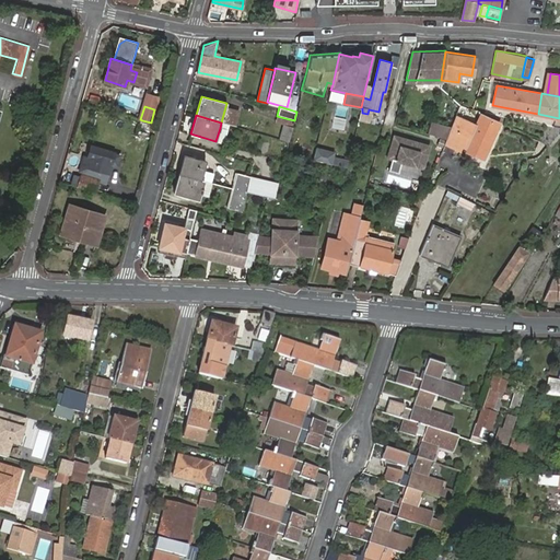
[(474,124),(463,151),(465,152),(466,150),(483,158),(499,123),(481,115),(477,125),(474,124)]
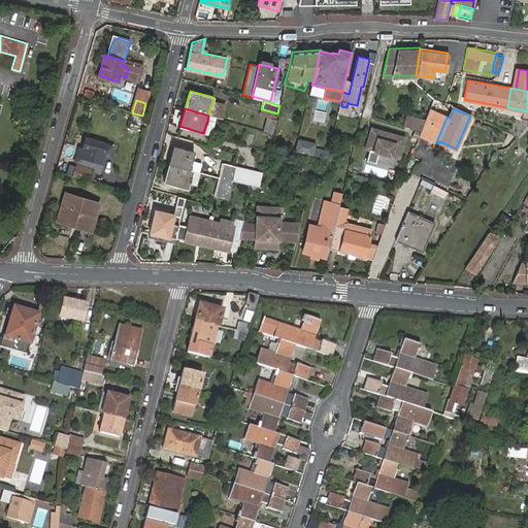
[(424,119),(420,130),(418,134),(436,142),(447,117),(427,109),(424,119)]
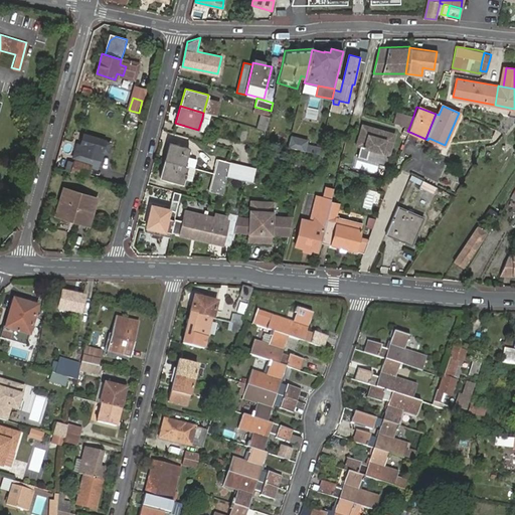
[(128,120),(143,124),(145,115),(139,113),(131,111),(128,120)]
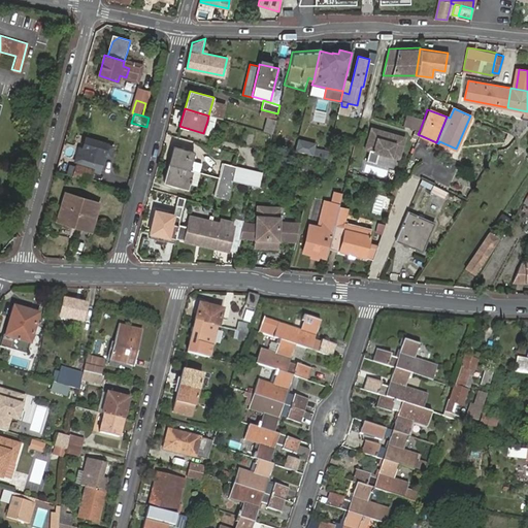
[(405,114),(402,125),(420,130),(424,119),(405,114)]
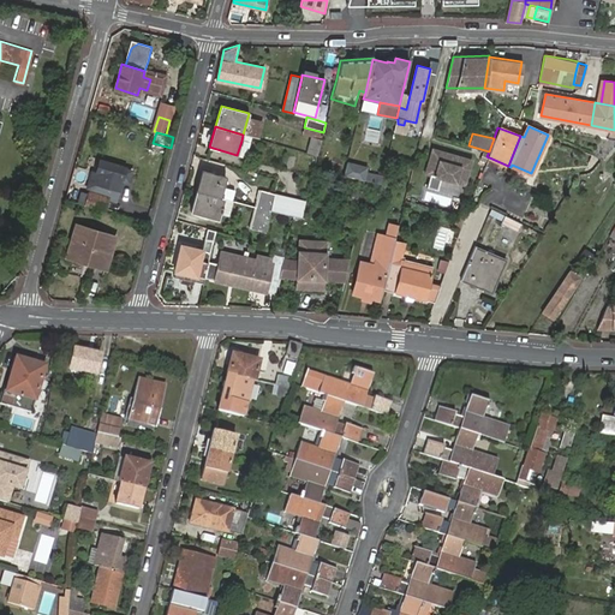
[(309,153),(317,155),(321,141),(322,137),(314,135),(309,153)]
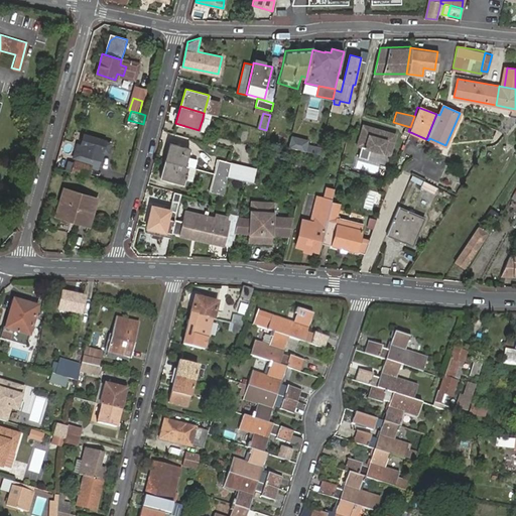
[(389,154),(395,133),(363,123),(357,144),(362,146),(370,148),(389,154)]
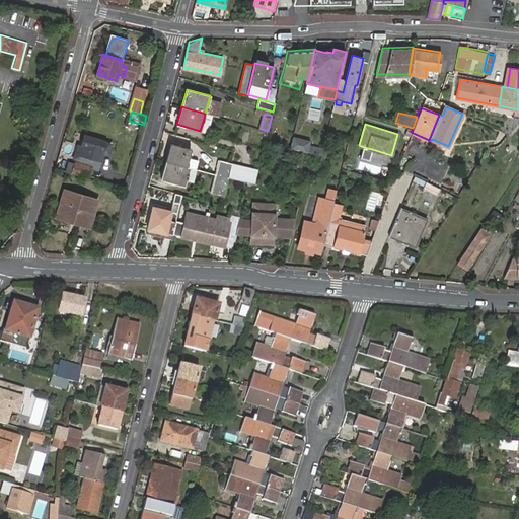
[(71,168),(70,171),(88,176),(92,162),(95,164),(97,159),(101,161),(104,150),(108,152),(110,144),(106,143),(106,141),(83,134),(80,144),(79,144),(74,157),(77,158),(74,169),(71,168)]
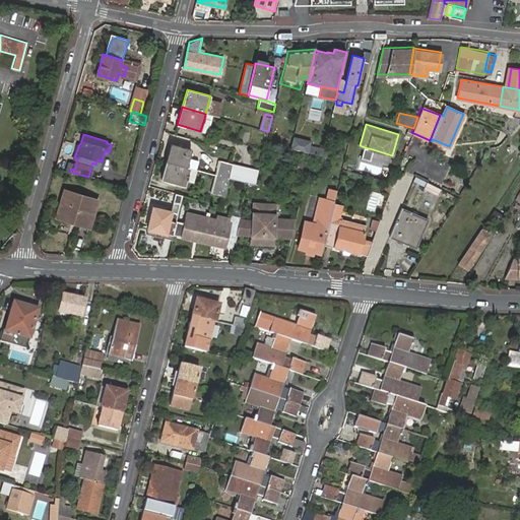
[(308,152),(311,142),(294,137),(291,148),(308,152)]
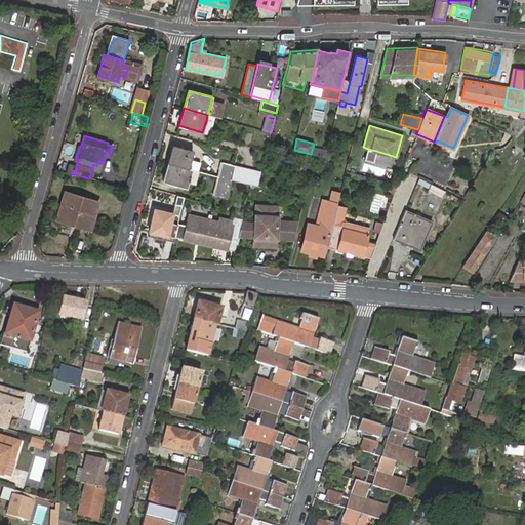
[(173,146),(168,163),(188,168),(192,151),(173,146)]
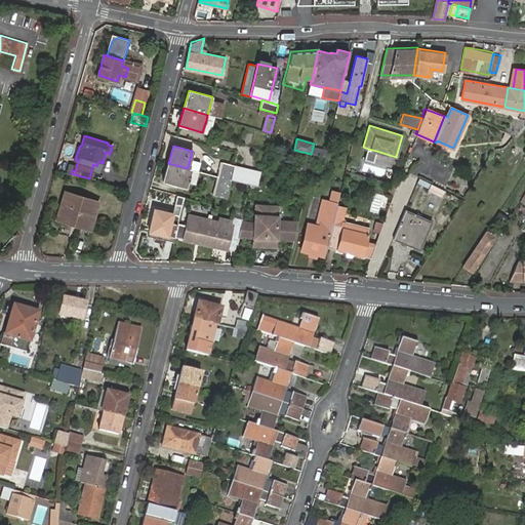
[(326,157),(327,150),(314,147),(312,154),(326,157)]
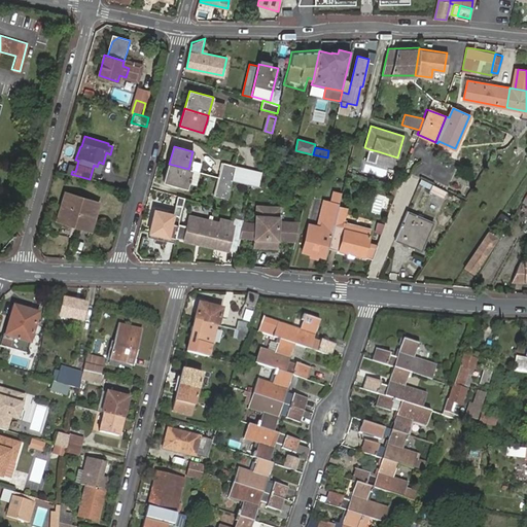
[(378,151),(370,149),(365,160),(375,162),(378,151)]
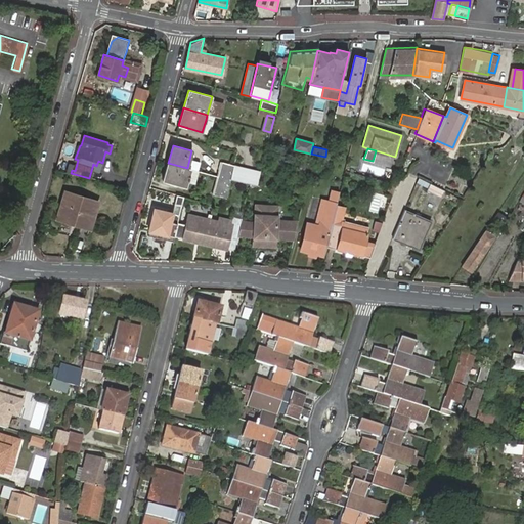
[(231,179),(234,166),(221,162),(217,176),(231,179)]
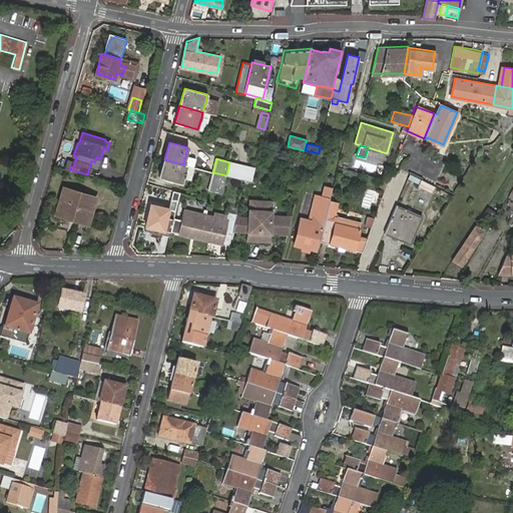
[(183,164),(164,159),(160,176),(182,182),(186,165),(183,164)]
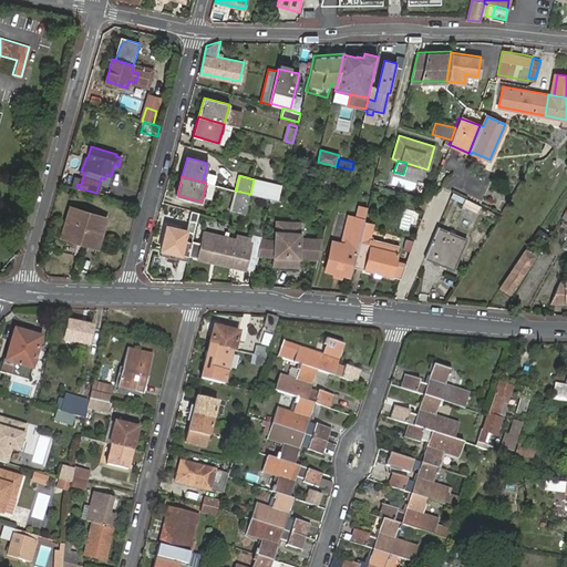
[(393,178),(392,185),(414,188),(414,181),(393,178)]
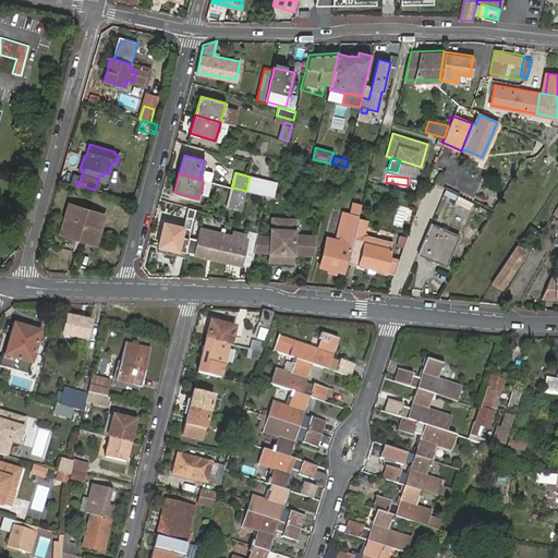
[(274,196),(278,182),(250,177),(246,191),(267,195),(274,196)]
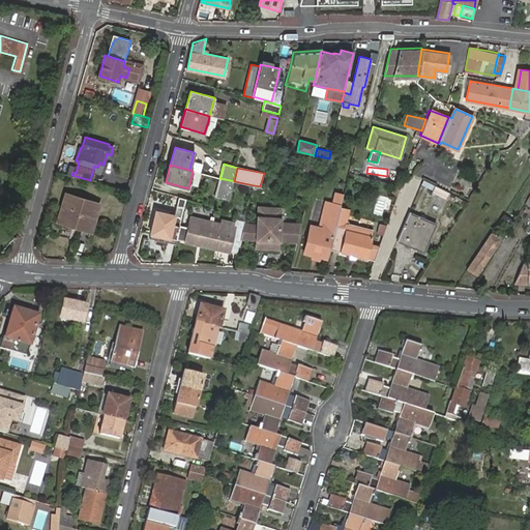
[(230,200),(234,181),(219,178),(216,197),(230,200)]
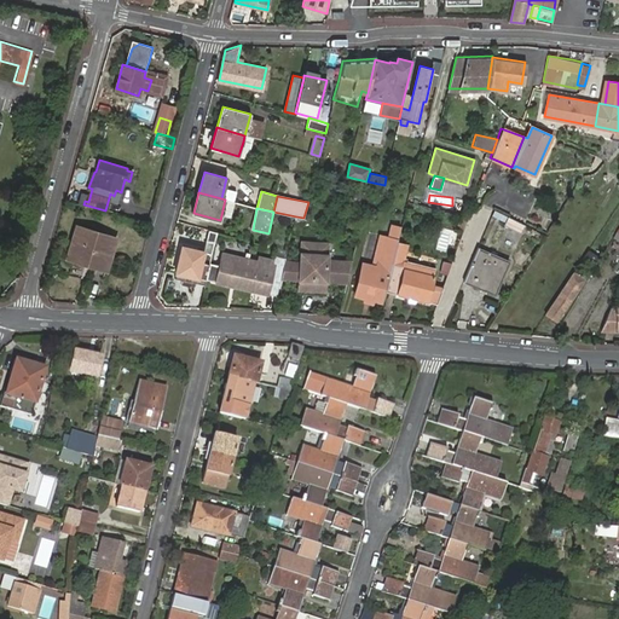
[(521,233),(525,225),(507,218),(504,225),(521,233)]
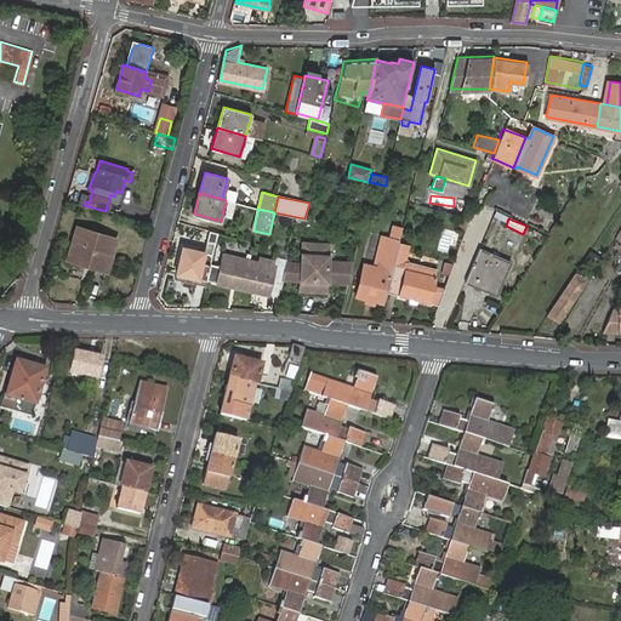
[(78,226),(70,254),(98,262),(96,267),(108,271),(118,238),(78,226)]
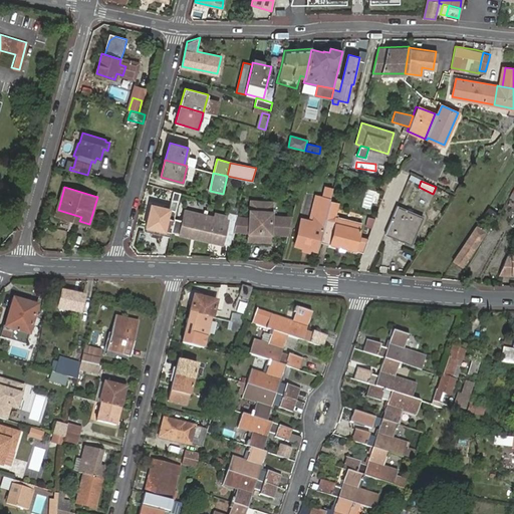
[(159,234),(171,237),(177,210),(181,193),(175,191),(170,209),(153,204),(146,230),(152,232),(151,235),(159,237),(159,234)]
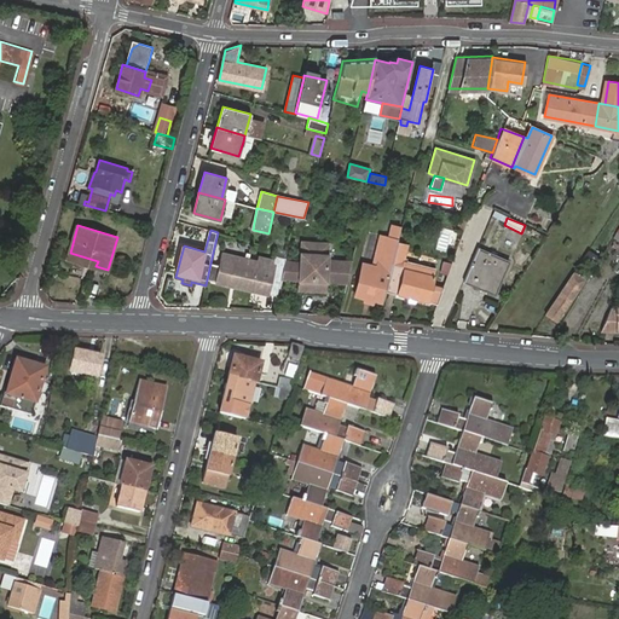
[(381,235),(372,266),(380,267),(387,236),(381,235)]
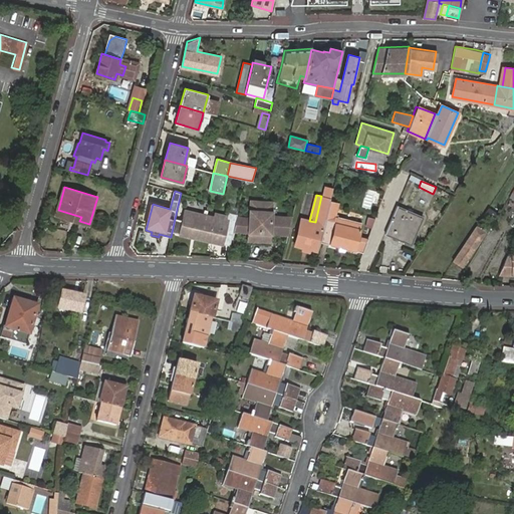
[(330,202),(331,198),(321,196),(315,222),(314,226),(323,228),(327,212),(330,202)]
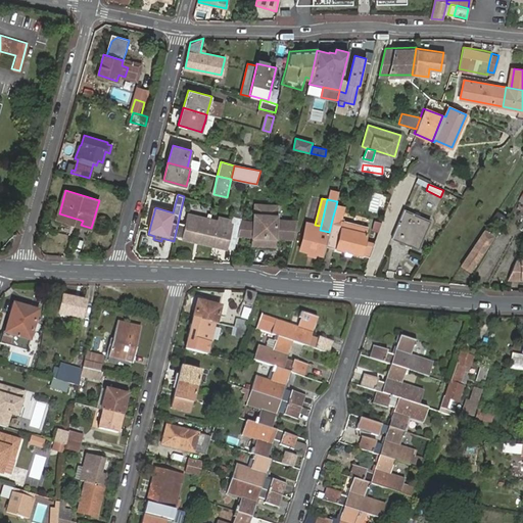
[(255,214),(279,216),(280,206),(255,205),(255,214)]
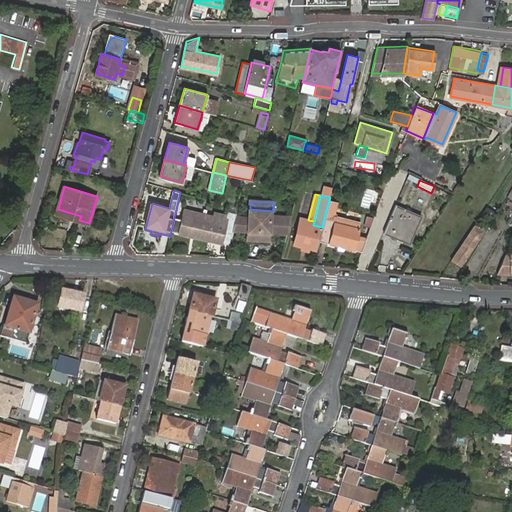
[(329,201),(326,211),(325,218),(332,220),(334,215),(337,203),(329,201)]
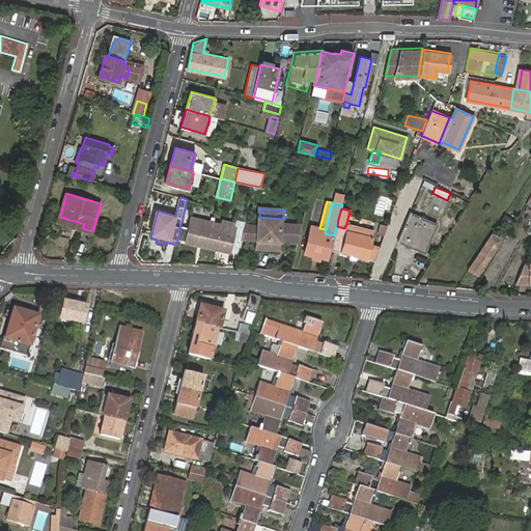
[(410,213),(397,241),(407,245),(407,243),(414,246),(413,248),(424,252),(436,224),(410,213)]
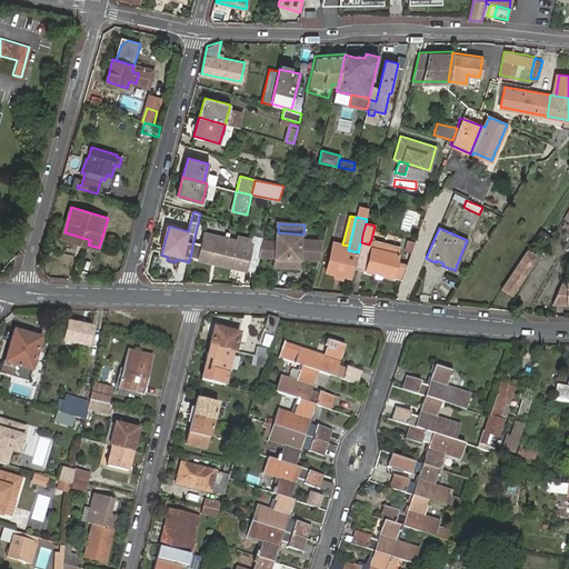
[(538,235),(550,242),(553,237),(541,230),(538,235)]
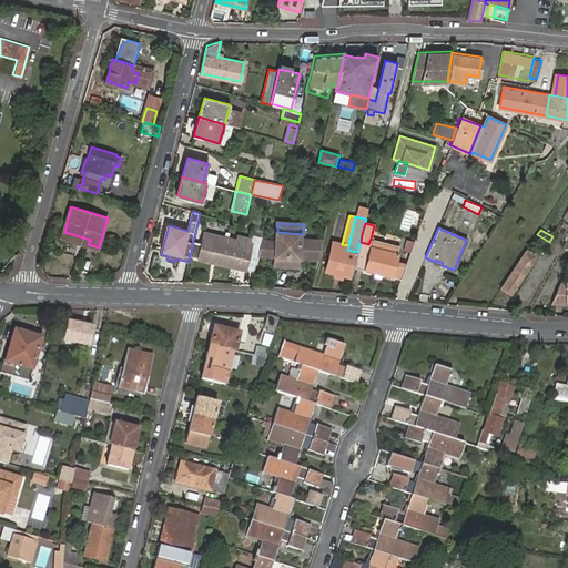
[(262,241),(263,236),(253,234),(251,242),(204,231),(198,257),(254,270),(257,256),(262,241)]
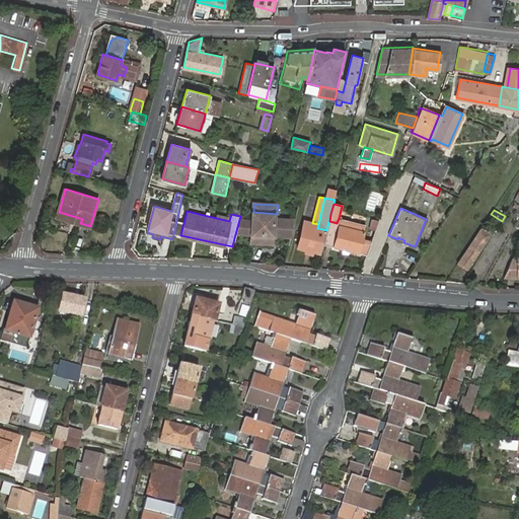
[(82,219),(59,212),(57,216),(80,223),(82,219)]
